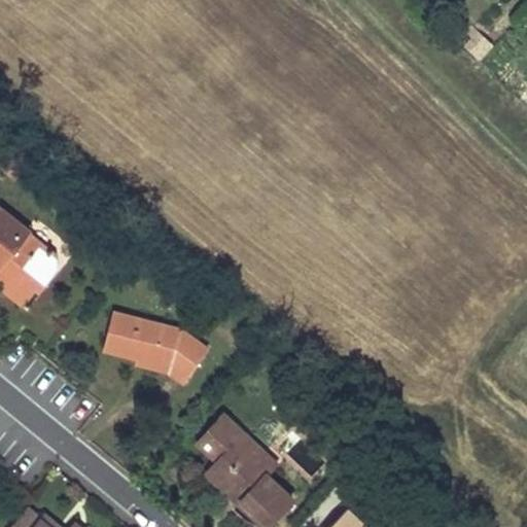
[(472,30),(459,43),(481,64),(493,50),(472,30)]
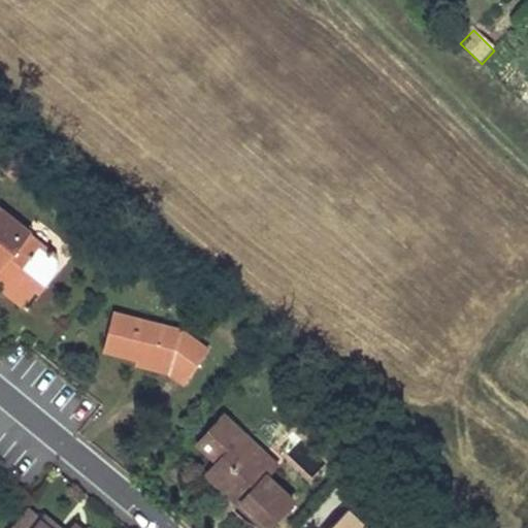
[(0,209),(0,272),(6,277),(1,283),(25,300),(36,286),(39,289),(56,269),(55,256),(45,249),(43,252),(28,238),(31,235),(0,209)]
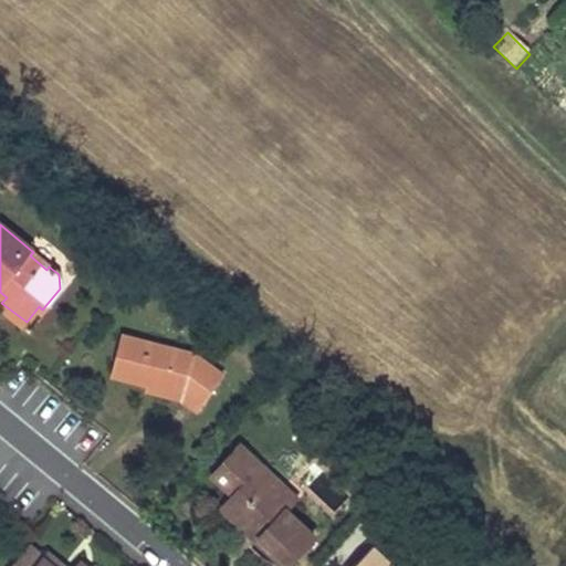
[(1,303),(0,303),(0,308),(22,327),(27,322),(1,303)]
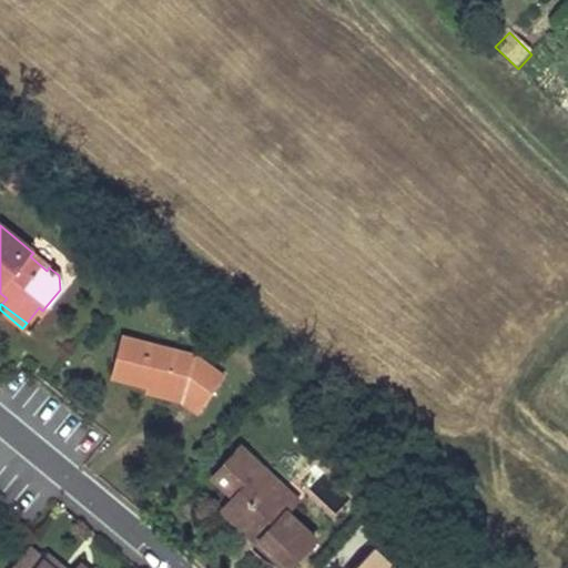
[(122,336),(111,377),(145,386),(182,394),(180,402),(198,414),(224,379),(195,356),(122,336)]
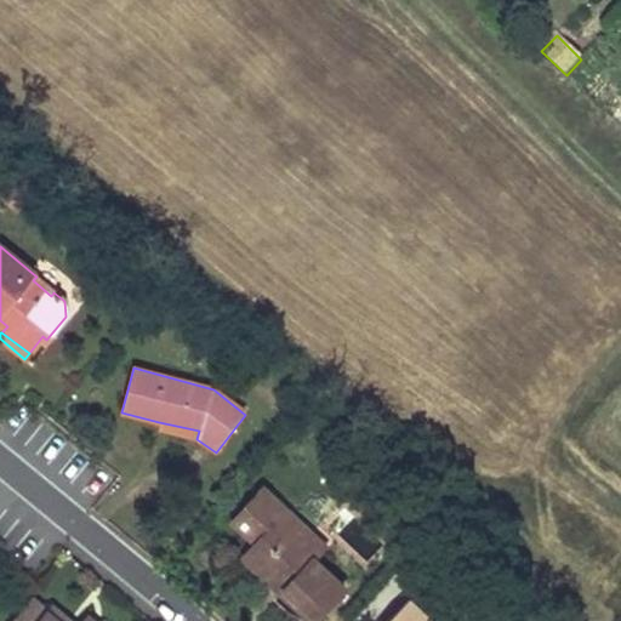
[(159,422),(158,429),(197,439),(199,431),(159,422)]
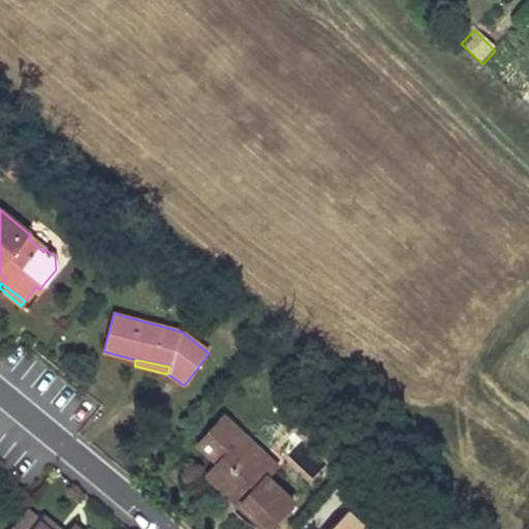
[(223,416),(198,444),(212,457),(216,453),(222,459),(218,463),(207,474),(231,498),(235,494),(242,501),(239,504),(256,523),(260,519),(269,526),(292,501),(268,478),(278,468),(262,455),(254,463),(237,446),(245,438),(223,416)]
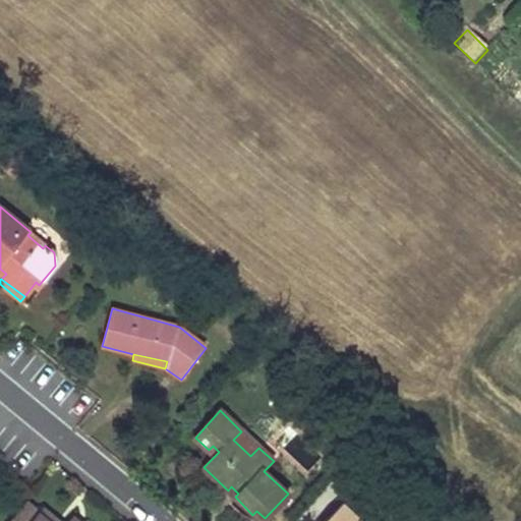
[(241,431),(233,440),(250,456),(258,448),(241,431)]
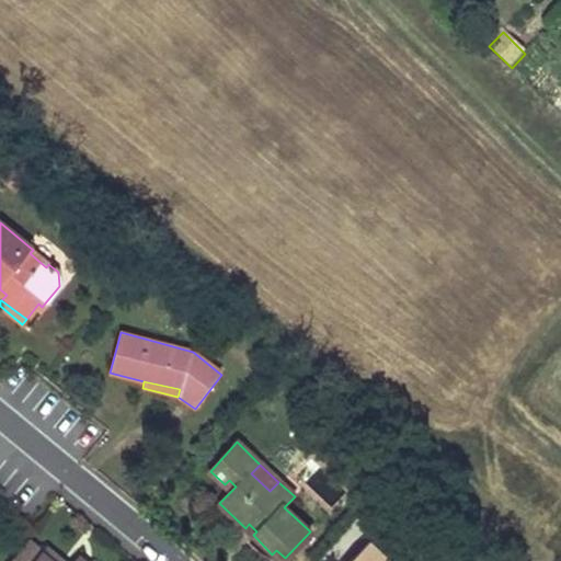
[(229,480),(225,484),(231,491),(236,487),(229,480)]
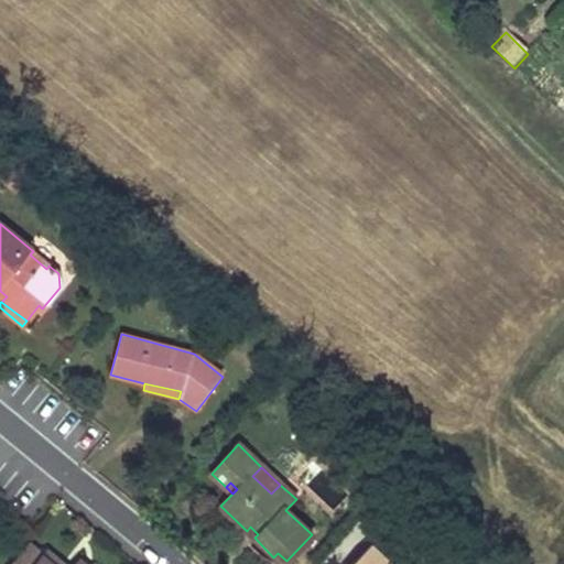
[(250,527),(247,531),(255,538),(258,534),(250,527)]
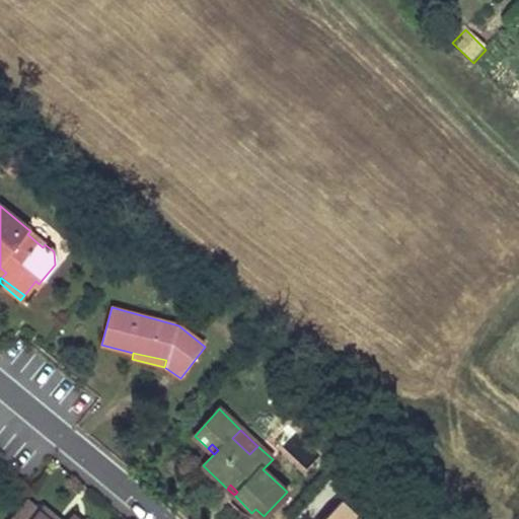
[(31,518),(39,511),(25,501),(10,518),(31,518)]
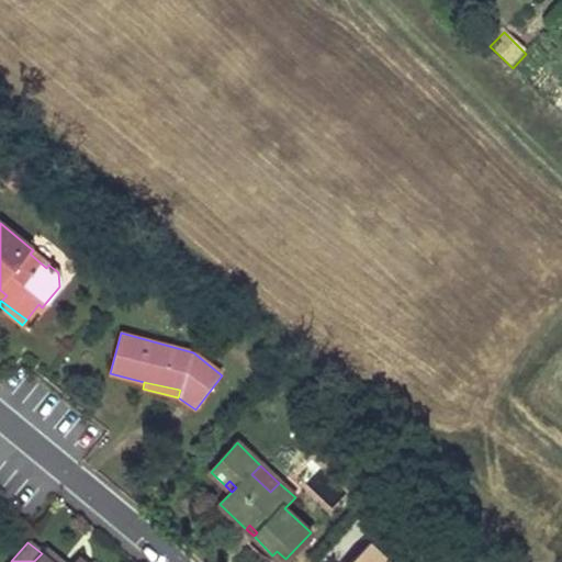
[(389,561),(370,543),(351,561),(389,561)]
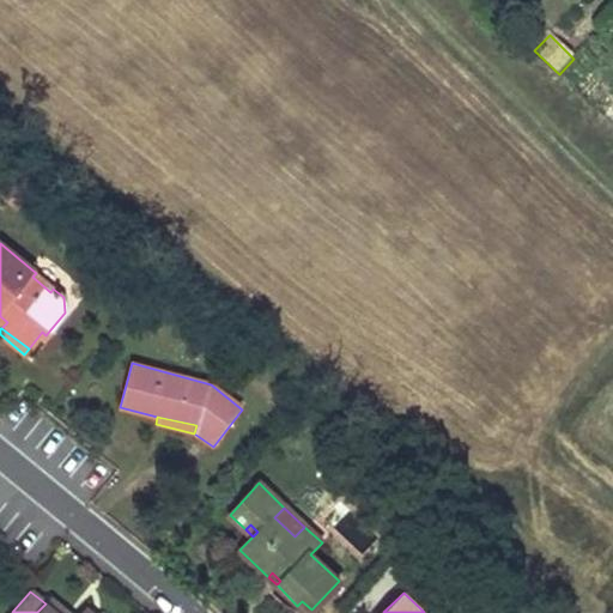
[(70,612),(50,596),(46,604),(56,612),(70,612)]
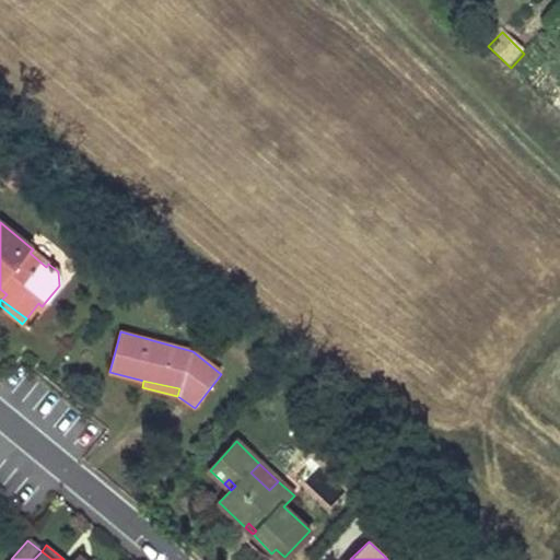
[(276,549),(271,553),(279,559),(280,559),(284,557),(276,549)]
